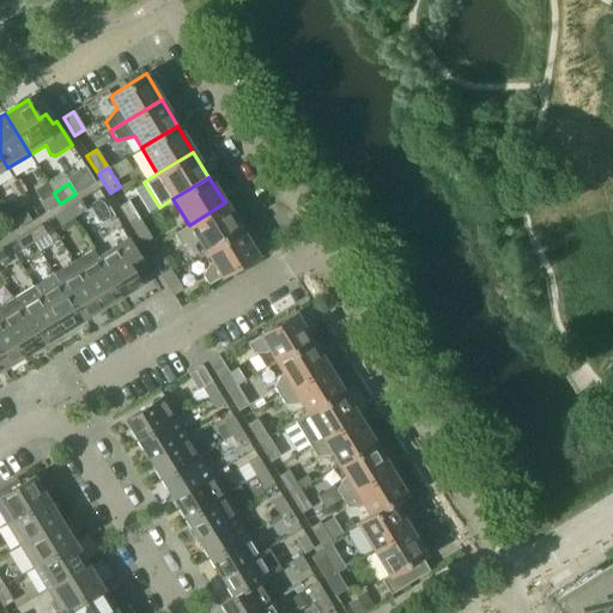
[(60,204),(54,193),(38,202),(46,212),(60,204)]
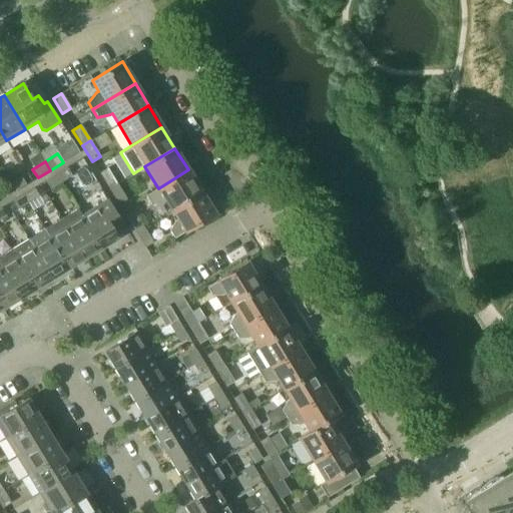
[(63,169),(56,174),(60,182),(71,176),(66,167),(63,169)]
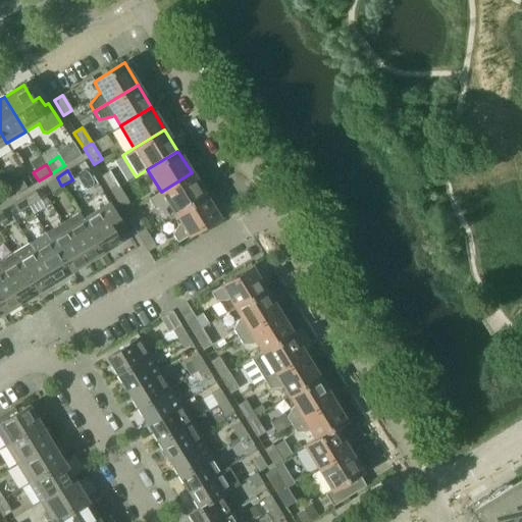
[(101,176),(110,192),(118,187),(109,171),(101,176)]
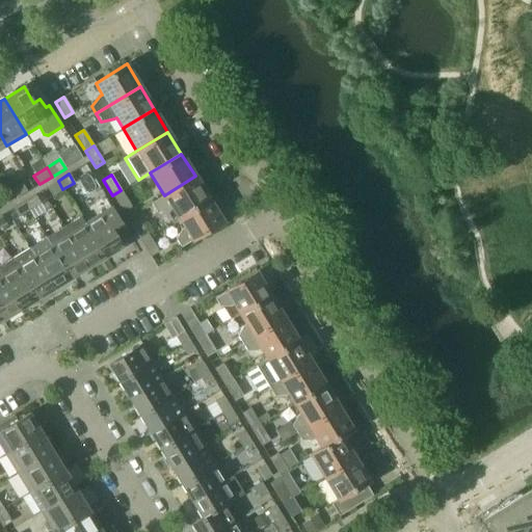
[(171,208),(177,217),(209,198),(195,176),(164,195),(151,203),(157,213),(171,208)]
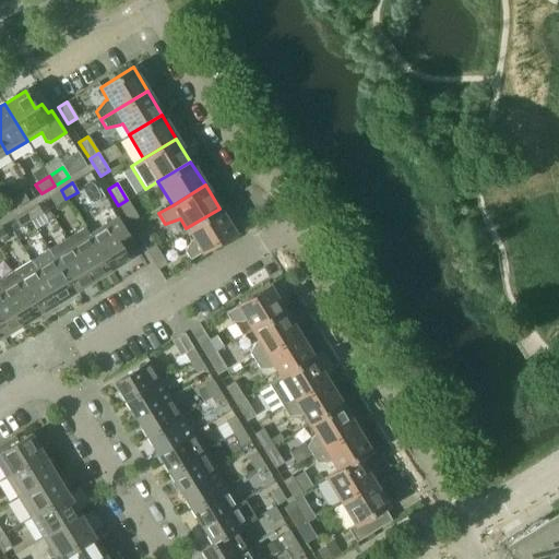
[(66,199),(61,190),(49,198),(55,206),(66,199)]
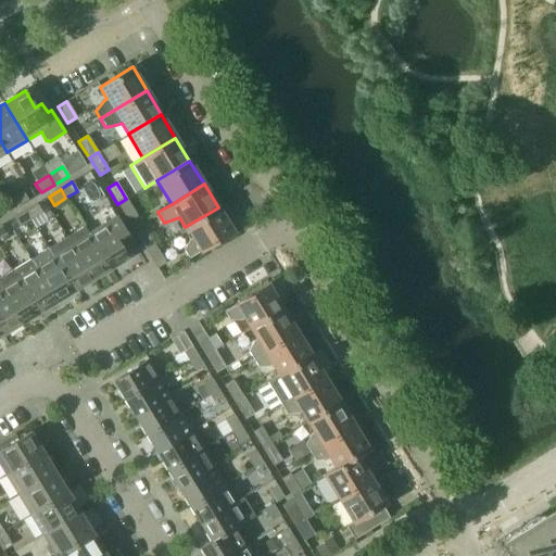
[(22,191),(9,200),(15,210),(28,201),(22,191)]
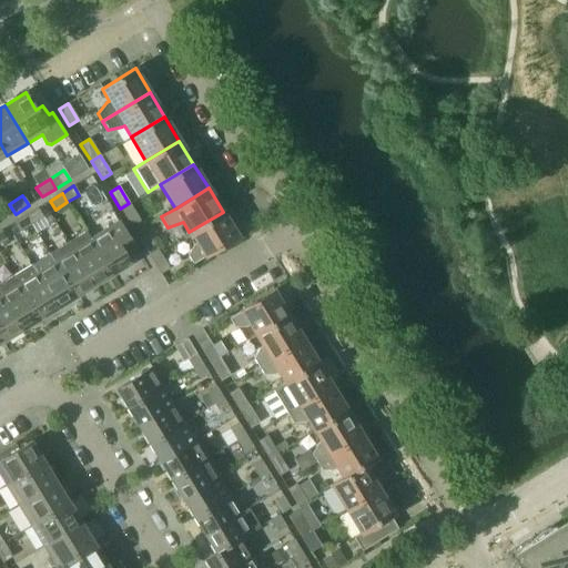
[(129,203),(120,209),(131,226),(140,221),(129,203)]
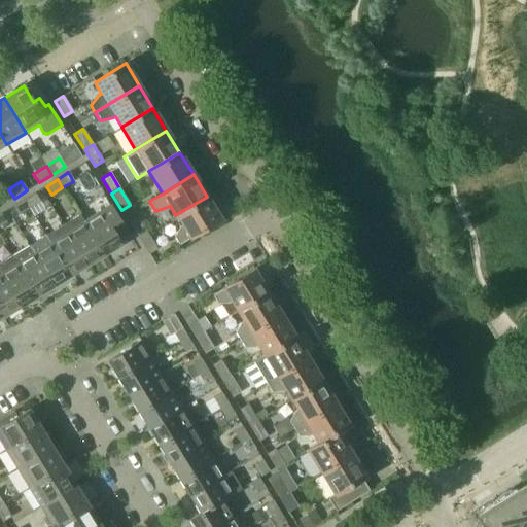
[(14,199),(8,189),(0,194),(0,204),(1,206),(14,199)]
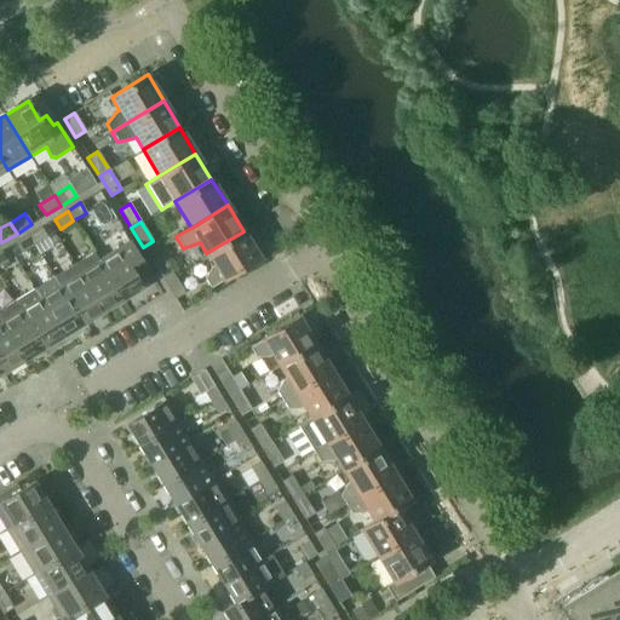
[(41,227),(28,235),(34,245),(46,237),(41,227)]
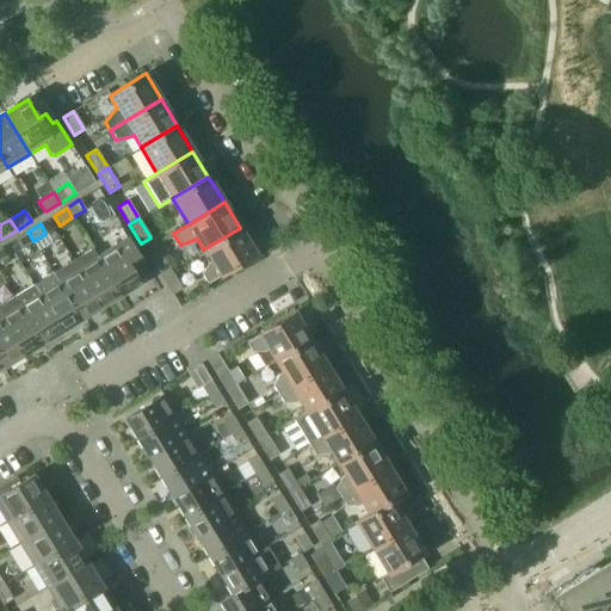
[(240,228),(203,250),(210,261),(208,264),(202,275),(208,284),(255,254),(240,228)]
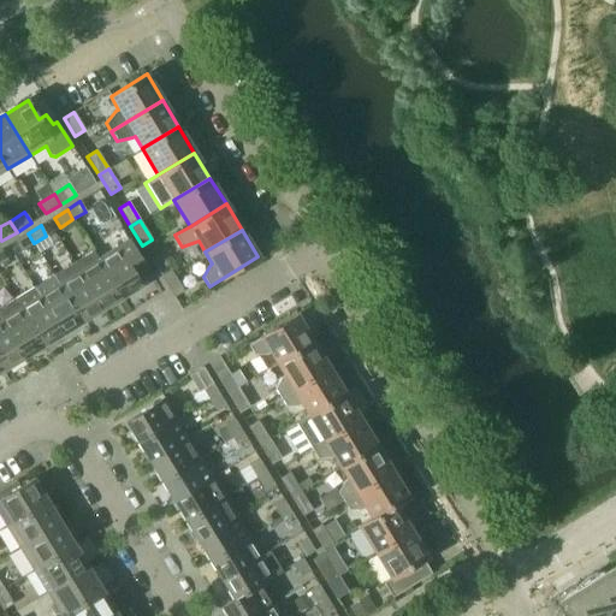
[(34,243),(28,234),(15,242),(21,252),(34,243)]
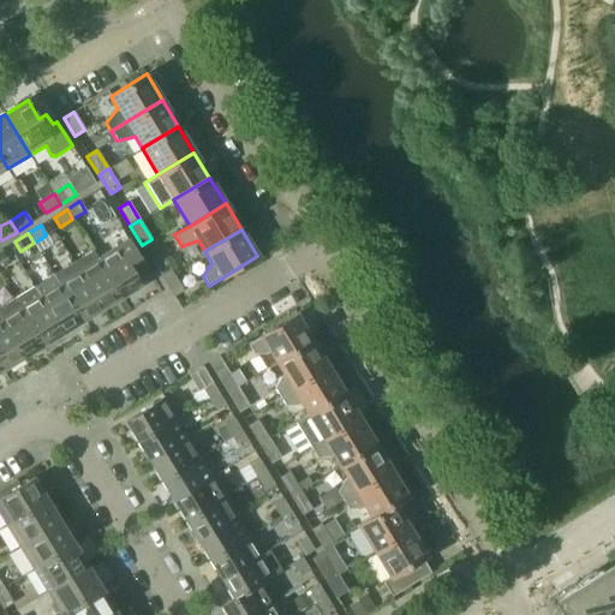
[(129,239),(97,258),(120,298),(142,285),(138,281),(149,274),(129,239)]
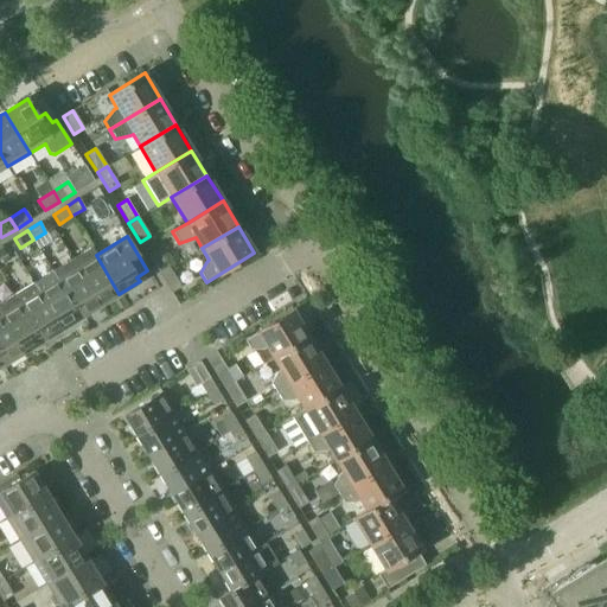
[(91,248),(71,260),(100,305),(119,294),(96,255),(91,248)]
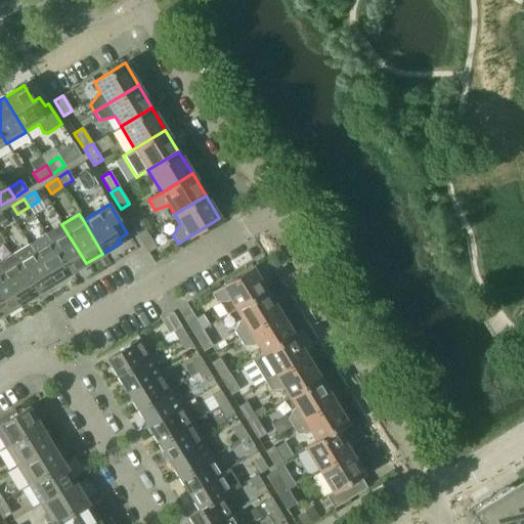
[(128,221),(137,236),(146,232),(136,216),(128,221)]
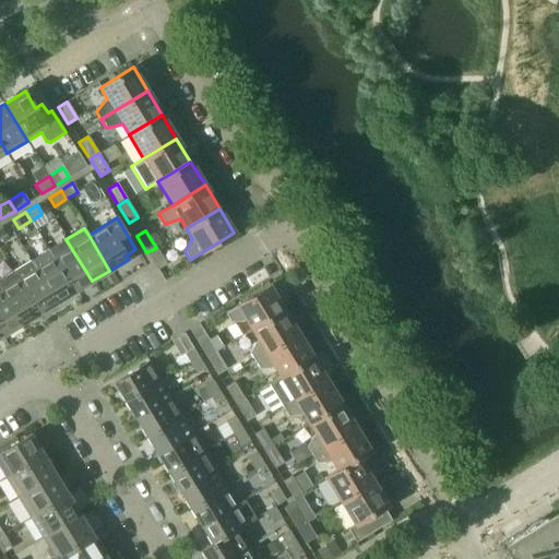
[(48,250),(52,257),(69,284),(74,292),(92,281),(66,239),(48,250)]
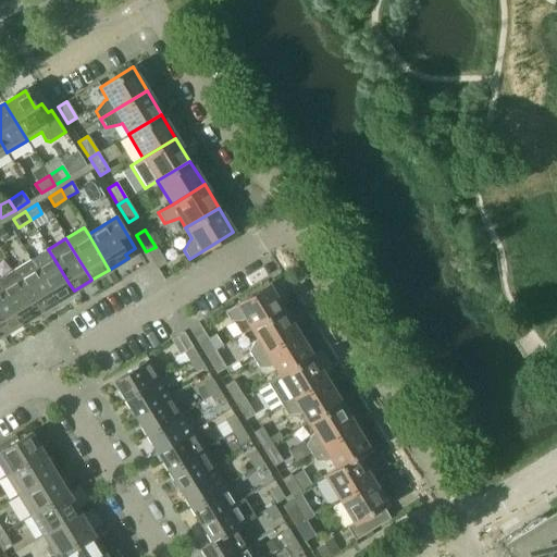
[(156,247),(146,251),(157,269),(165,263),(156,247)]
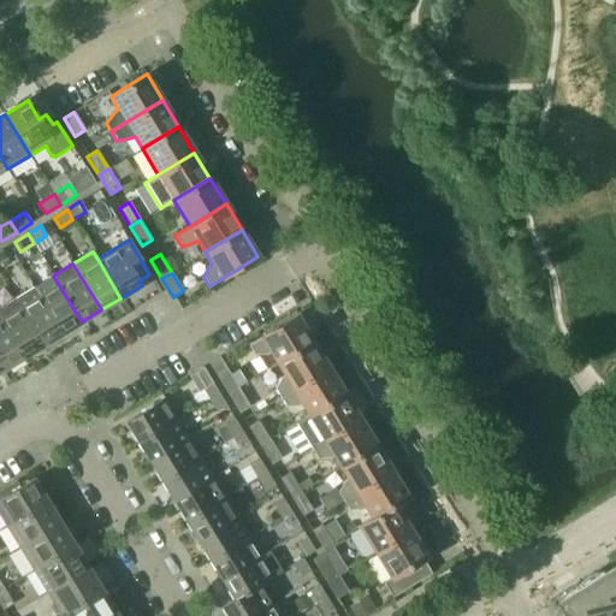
[(58,283),(39,295),(63,335),(82,321),(76,313),(58,283)]
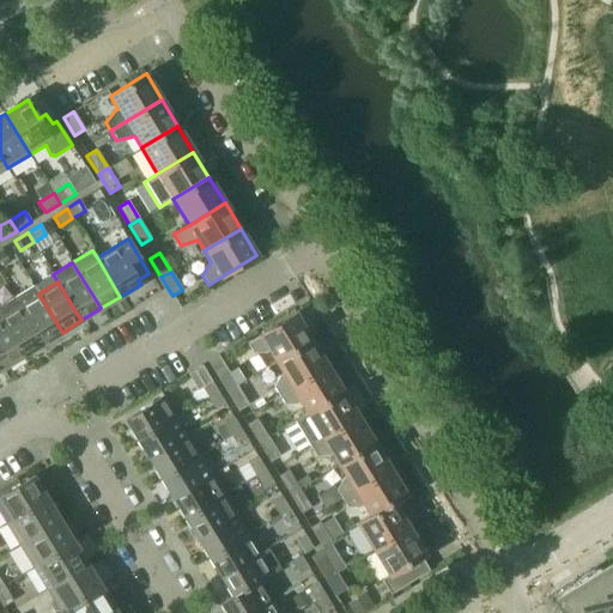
[(34,286),(13,298),(42,345),(62,333),(38,293),(34,286)]
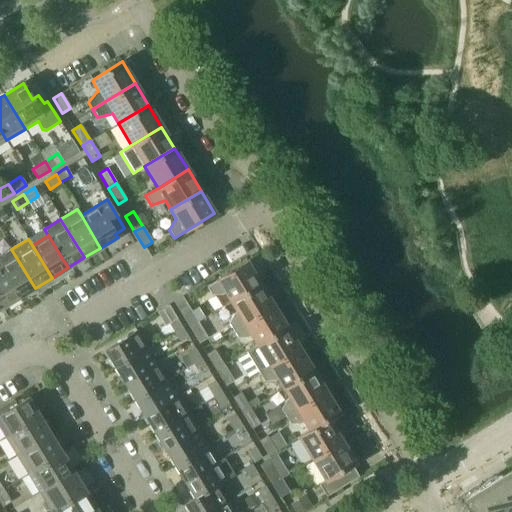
[(0,255),(0,266),(19,298),(35,288),(11,249),(0,255)]
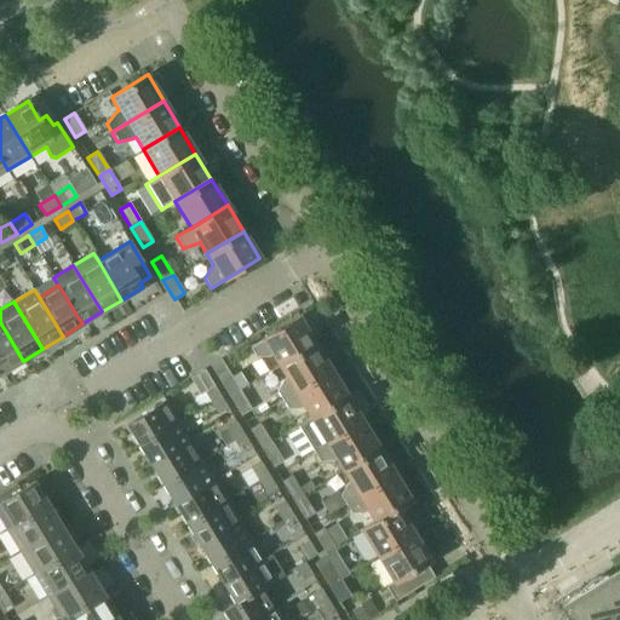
[(271,355),(279,366),(315,344),(298,317),(262,339),(250,348),(256,357),(268,357),(271,355)]
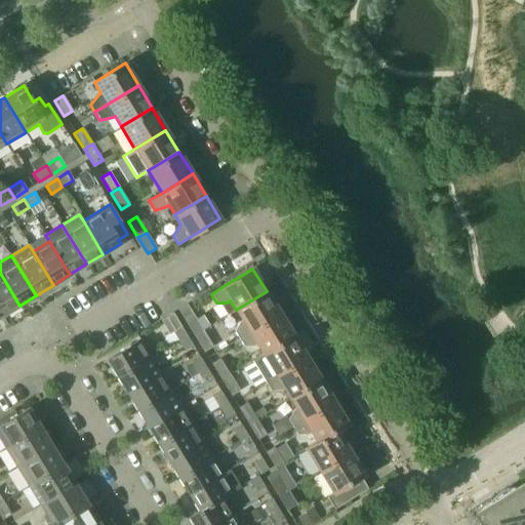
[(19,306),(0,273),(0,311),(2,316),(19,306)]
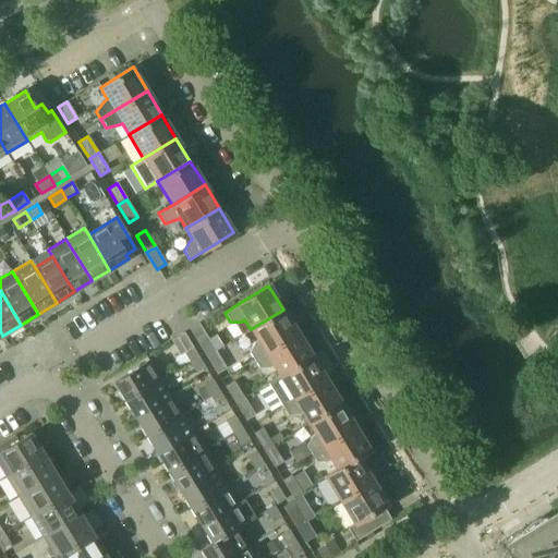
[(249,352),(253,360),(279,344),(298,332),(283,310),(251,329),(257,340),(254,342),(249,352)]
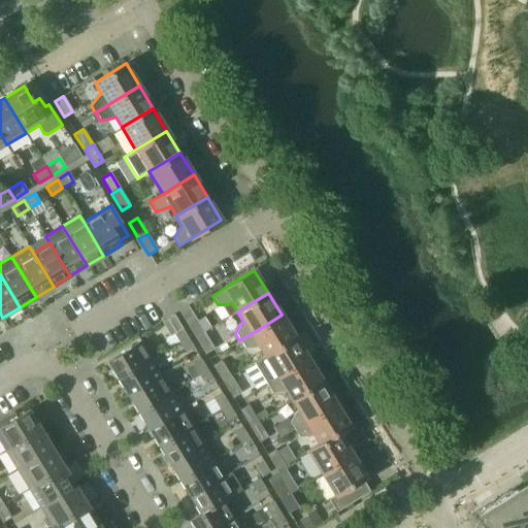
[(186,322),(195,337),(203,332),(194,317),(188,306),(178,310),(186,322)]
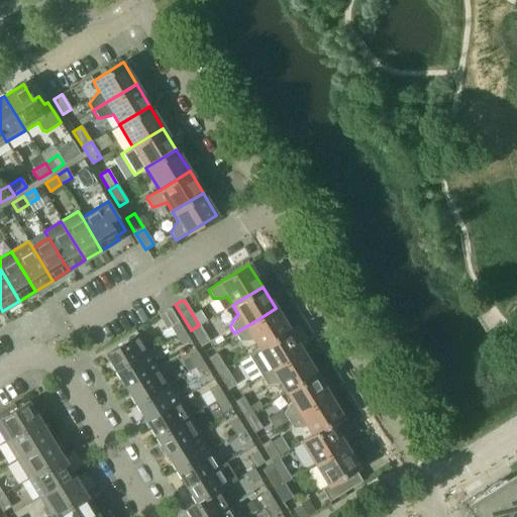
[(170,327),(175,334),(183,330),(170,308),(158,315),(166,329),(170,327)]
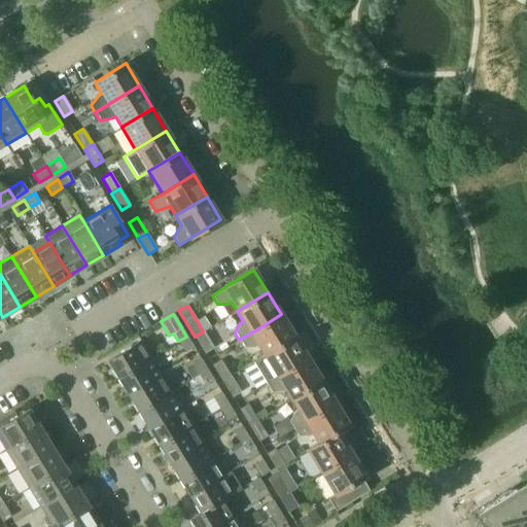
[(257,346),(264,355),(294,337),(281,314),(264,325),(239,340),(244,348),(255,348),(257,346)]
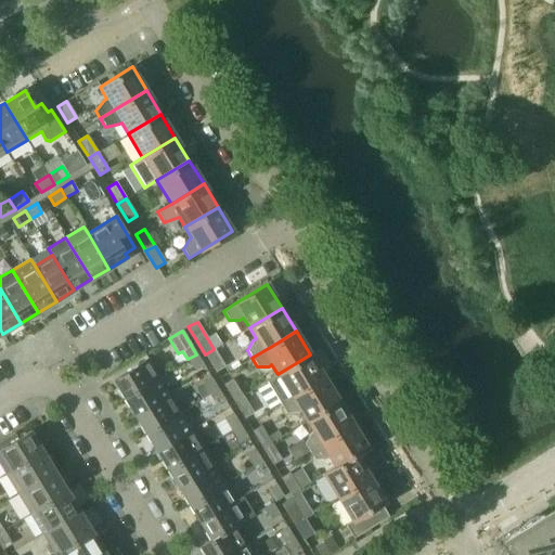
[(214,349),(205,355),(215,372),(223,366),(214,349)]
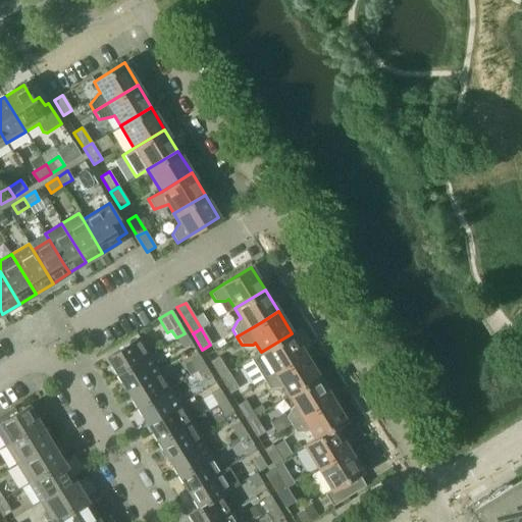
[(185,333),(176,337),(183,349),(192,344),(185,333)]
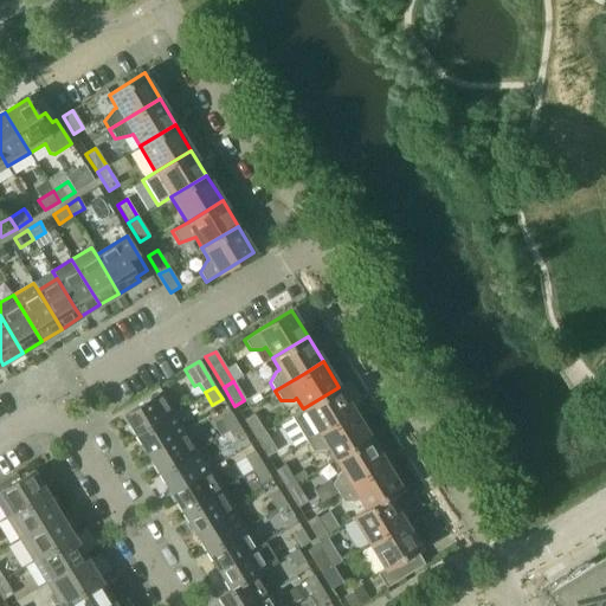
[(303,408),(291,417),(301,433),(307,442),(334,425),(354,412),(339,387),(303,408)]
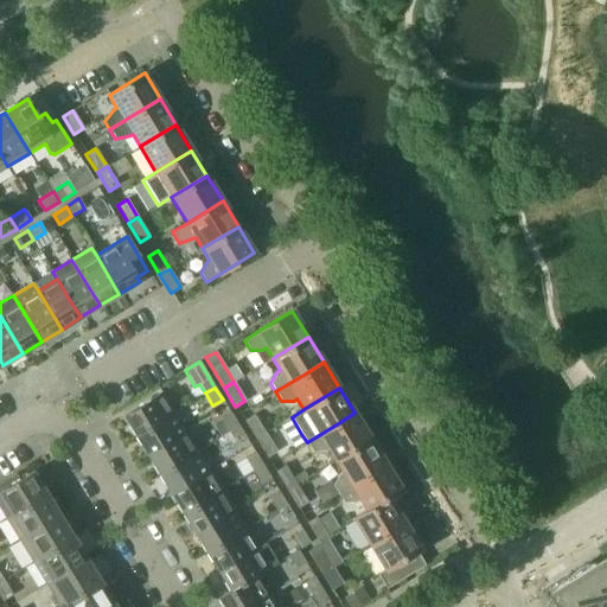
[(123,416),(135,435),(173,413),(161,393),(123,416)]
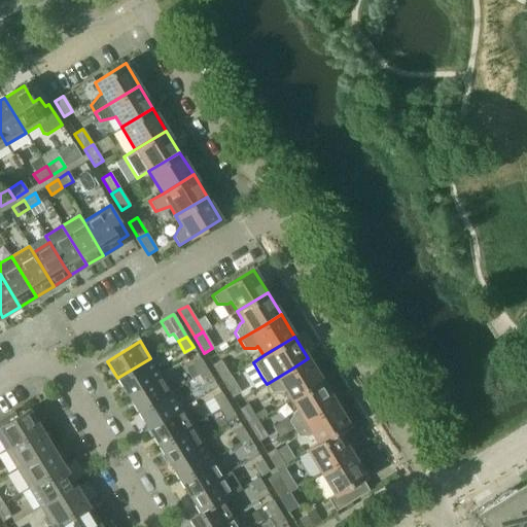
[(117,378),(128,395),(161,375),(150,358),(117,378)]
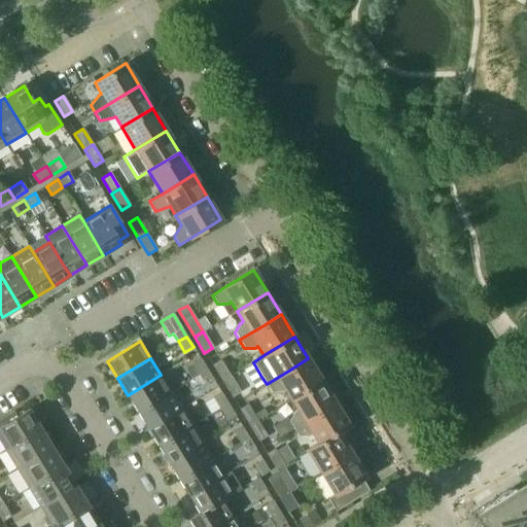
[(285,390),(290,399),(306,390),(321,381),(308,358),(290,370),(267,384),(271,392),(282,392),(285,390)]
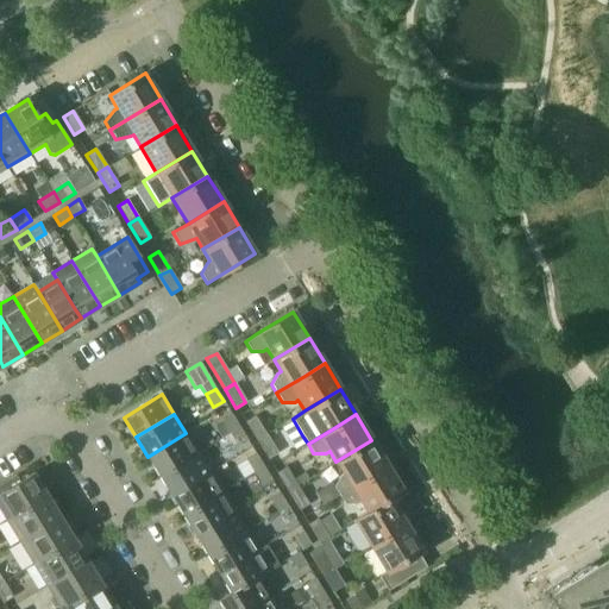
[(221,420),(230,434),(239,428),(231,415),(221,420)]
